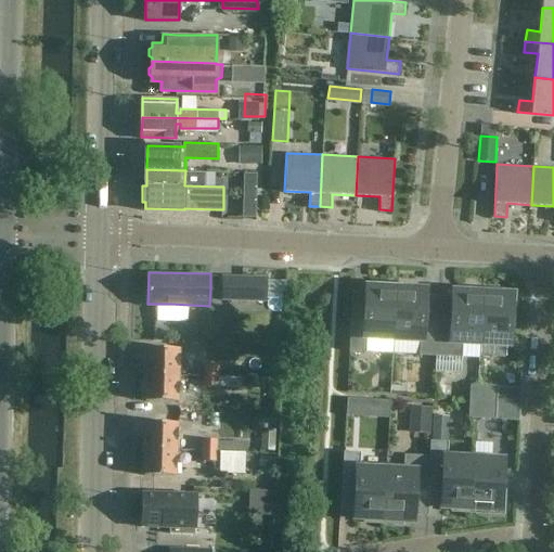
[(223,274),(222,297),(237,297),(239,276),(223,274)]
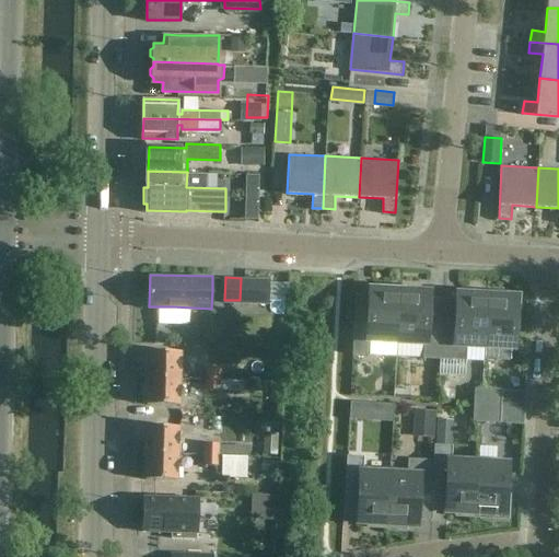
[(370,317),(354,316),(353,352),(370,354),(371,337),(397,339),(400,286),(381,285),(381,289),(372,288),(370,317)]
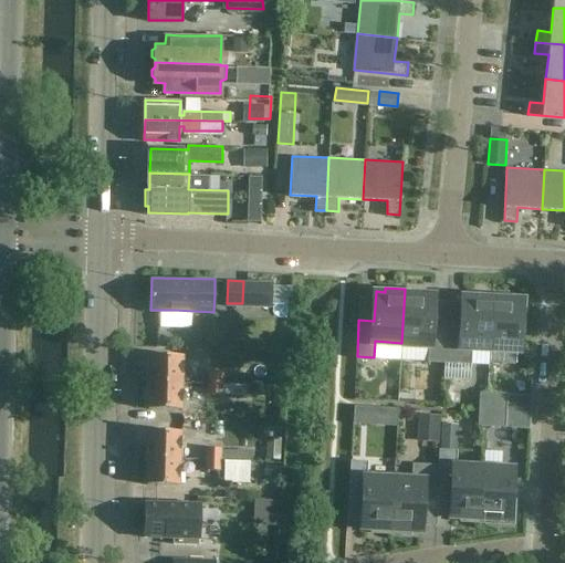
[(445,362),(447,324),(431,324),(433,294),(424,294),(424,290),(405,289),(401,343),(429,344),(428,361),(445,362)]
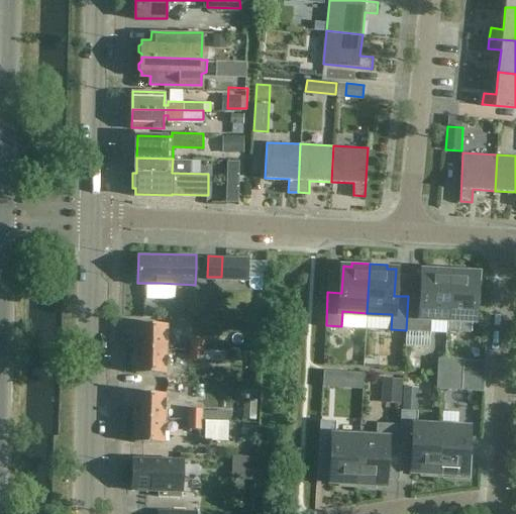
[(431,316),(447,317),(450,268),(432,267),(432,271),(424,271),(422,297),(408,296),(406,330),(430,331),(431,316)]
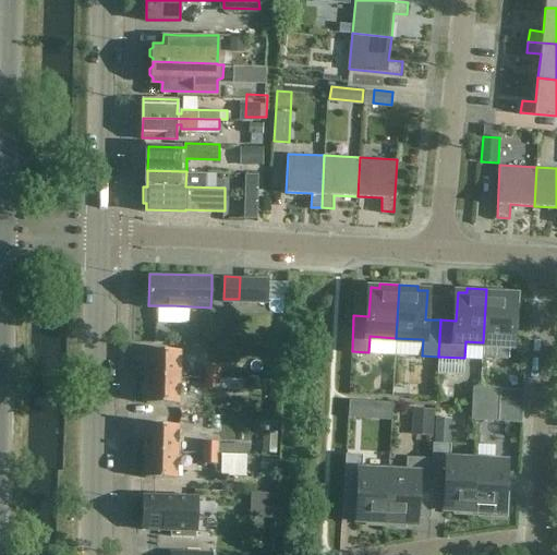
[(519,291),(486,289),(483,342),(511,344),(513,314),(518,314),(519,291)]
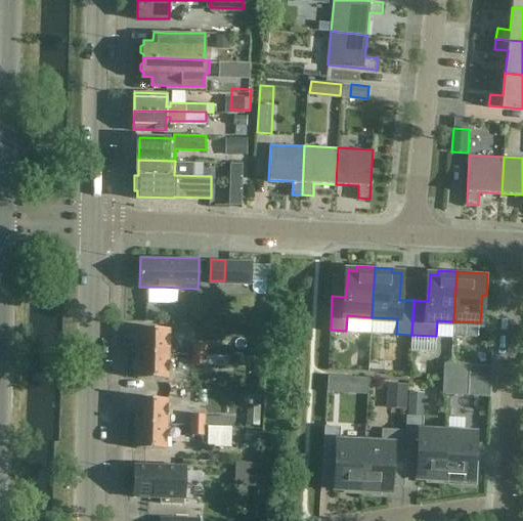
[(168,328),(155,327),(138,327),(138,351),(167,352),(168,328)]
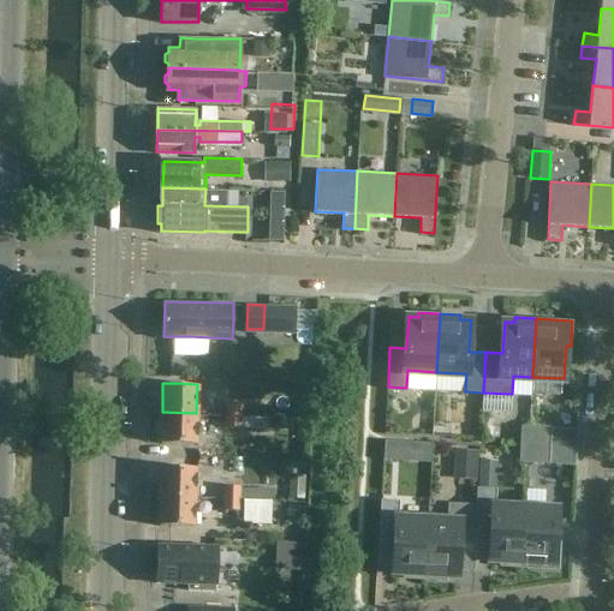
[(226,400),(226,412),(243,412),(244,400),(226,400)]
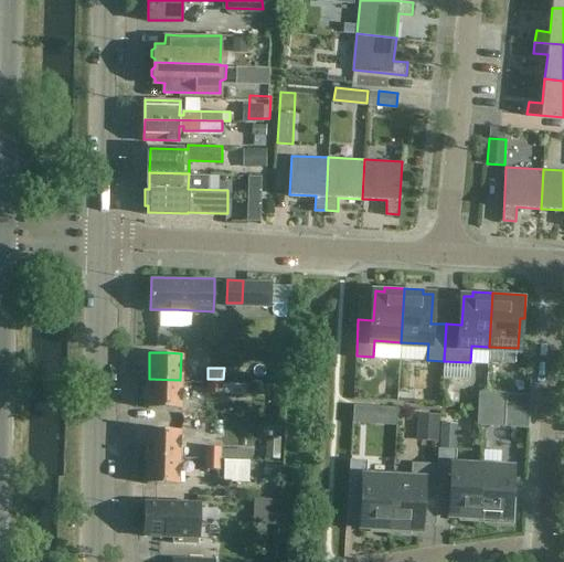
[(180,380),(149,379),(148,406),(179,407),(180,380)]
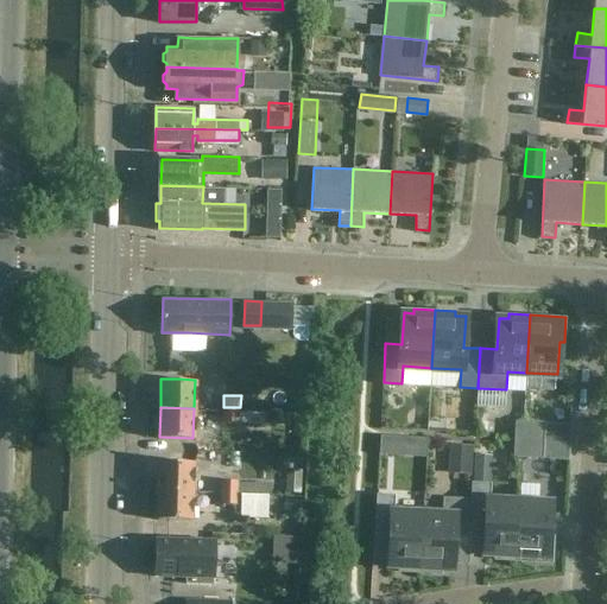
[(240,407),(223,407),(223,419),(266,420),(266,409),(240,409),(240,407)]
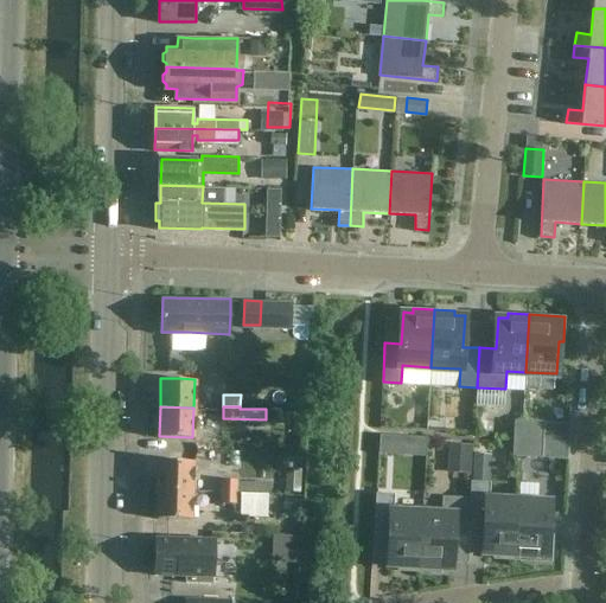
[(515,419),(514,454),(542,456),(544,421),(515,419)]
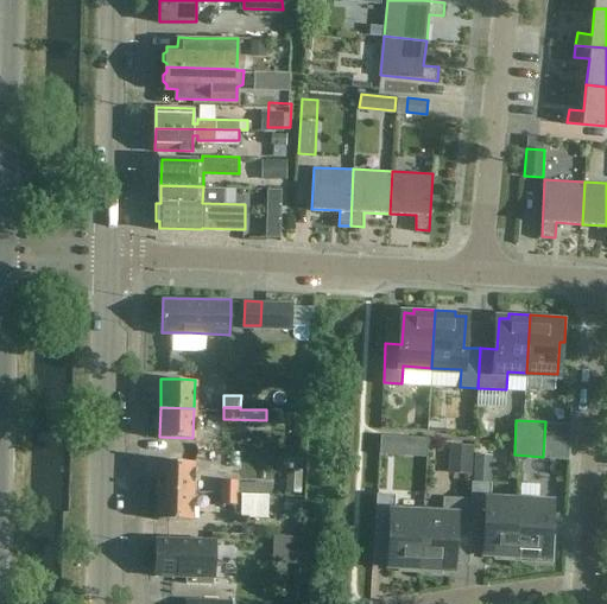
[(193,461),(176,461),(158,459),(158,489),(191,489),(193,461)]
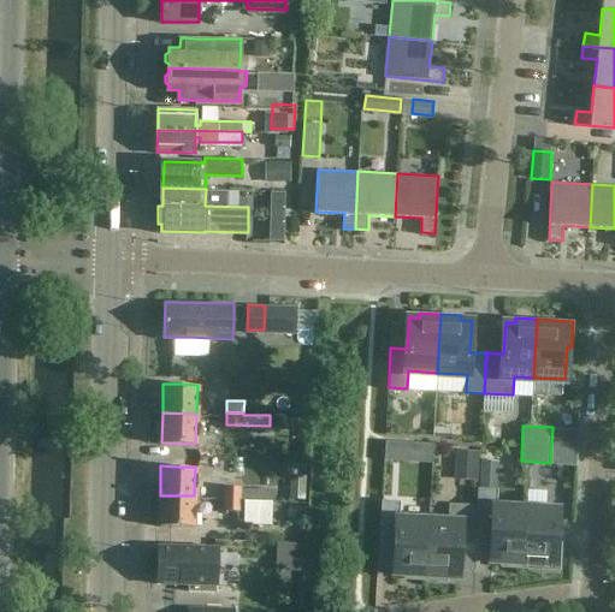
[(561,487),(561,468),(537,469),(537,488),(561,487)]
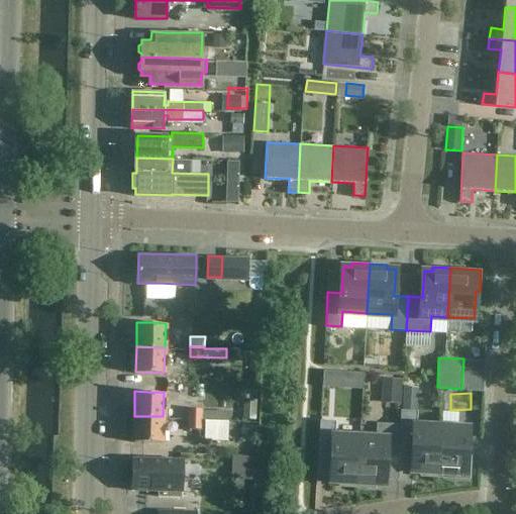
[(189,407),(188,417),(227,418),(227,409),(189,407)]
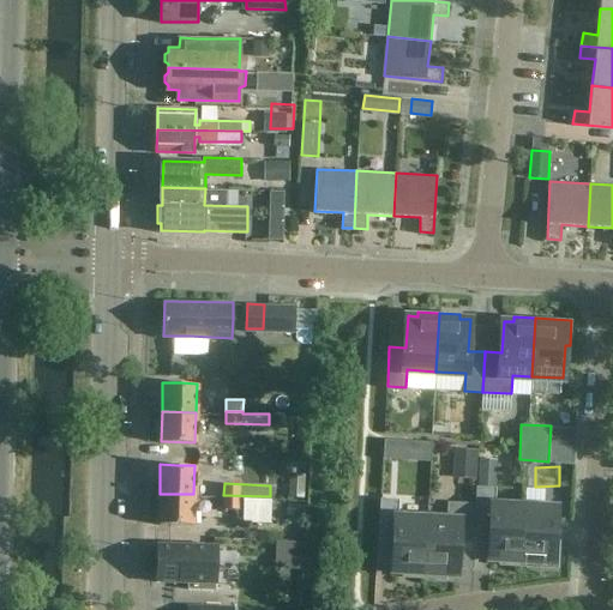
[(500,563),(522,565),(524,506),(496,503),(496,487),(476,485),(476,502),(475,525),(476,525),(492,526),(491,557),(502,559),(500,563)]
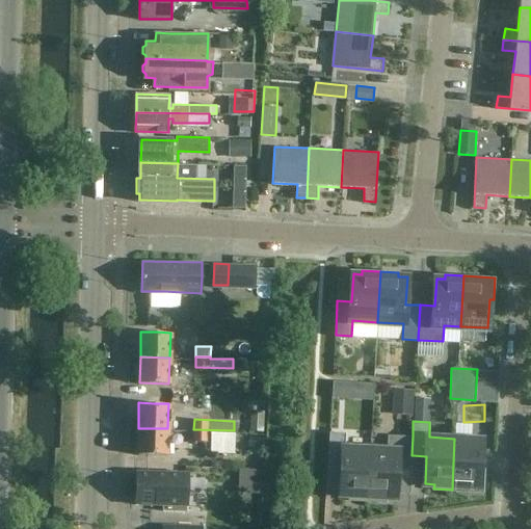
[(167,428),(138,428),(137,454),(155,454),(167,455),(167,428)]
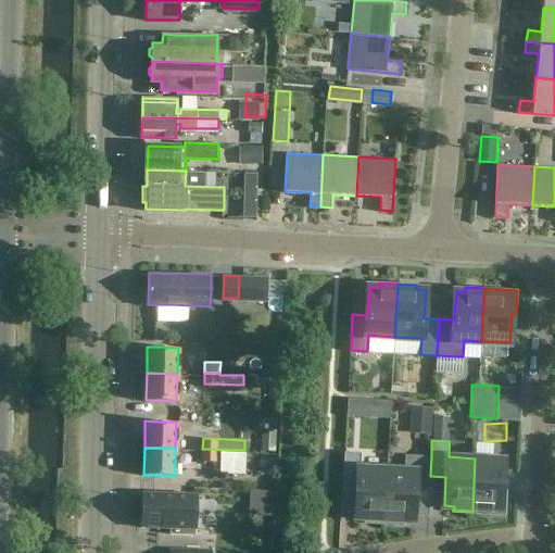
[(187,466),(200,466),(199,449),(187,449),(187,466)]
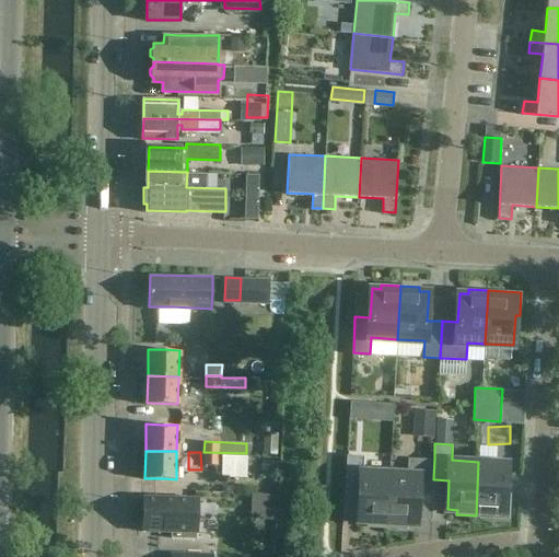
[(246,453),(204,452),(204,474),(245,475),(246,453)]
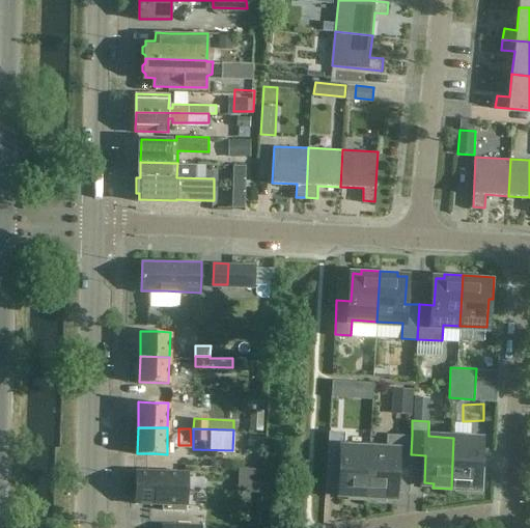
[(266,449),(267,431),(247,429),(246,448),(266,449)]
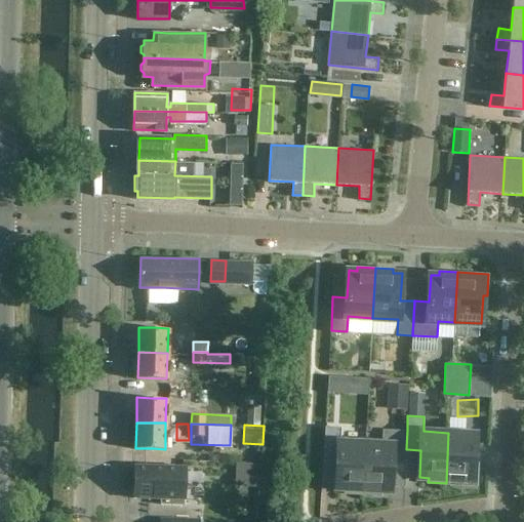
[(341,427),(326,426),(325,426),(324,459),(338,460),(336,487),(346,488),(346,492),(363,493),(366,443),(340,441),(341,427)]
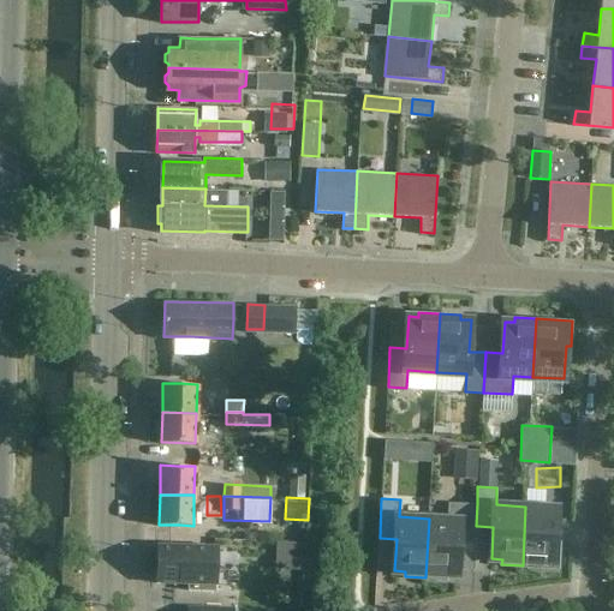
[(429,519),(425,577),(446,579),(447,574),(457,574),(459,541),(476,543),(477,526),(476,526),(477,503),(448,502),(448,519),(429,519)]
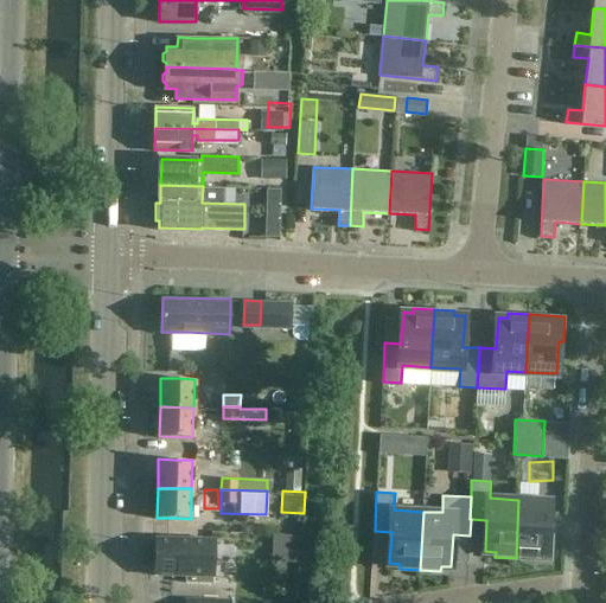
[(549,501),(518,500),(516,558),(552,559),(553,534),(548,534),(549,501)]
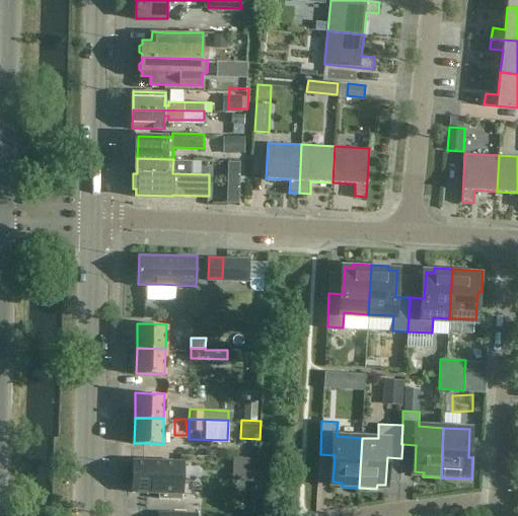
[(183,460),(133,459),(132,491),(159,492),(159,493),(159,497),(182,498),(182,493),(183,460)]
